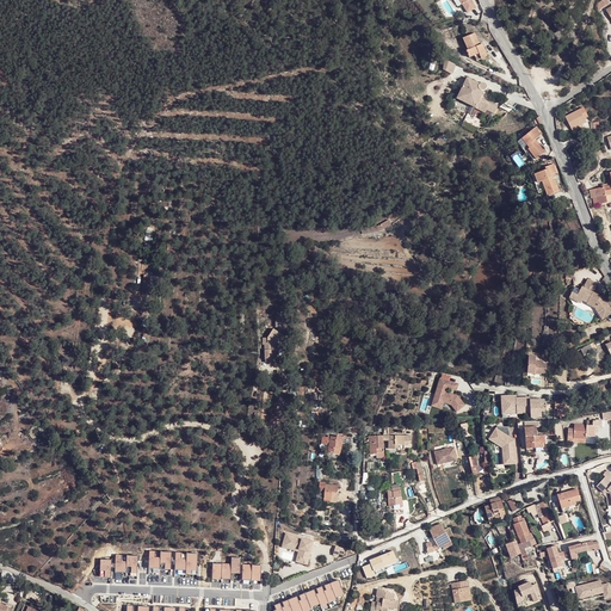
[(471,0),(458,0),(467,12),(476,6),(471,0)]
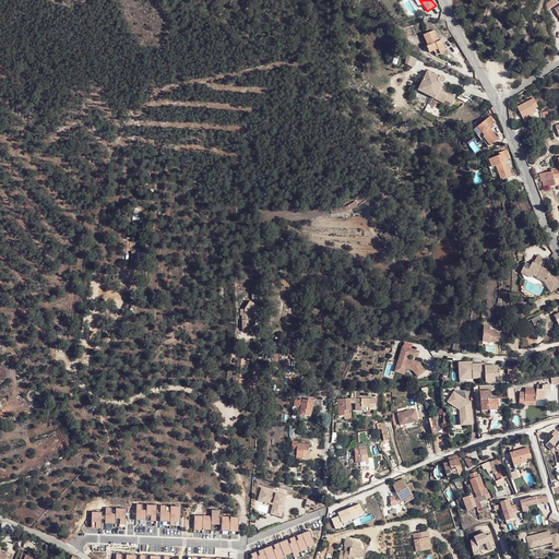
[(556,0),(552,0),(546,6),(548,10),(558,3),(556,0)]
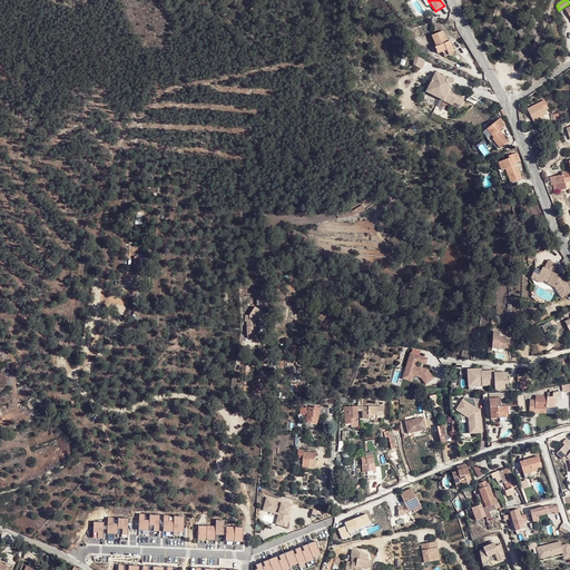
[(441,31),(431,37),(436,46),(434,47),(438,53),(445,50),(446,51),(453,48),(450,41),(446,42),(445,39),(441,31)]
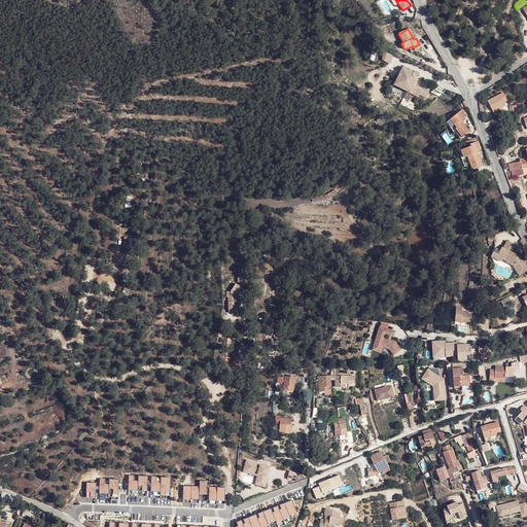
[(389,63),(392,57),(383,53),(380,59),(389,63)]
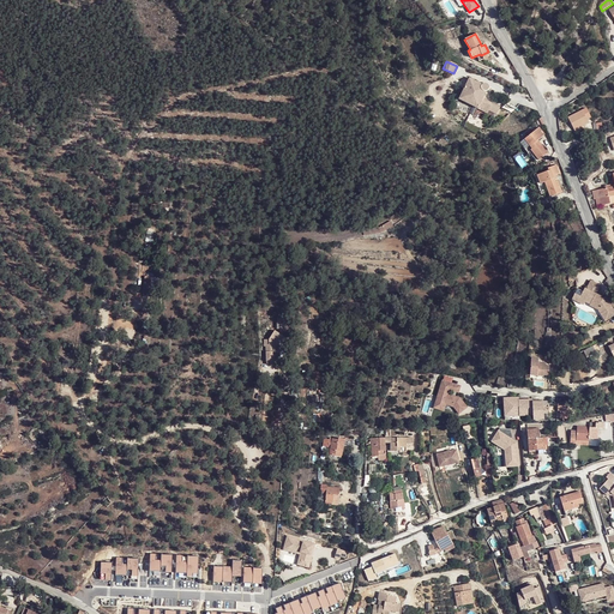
[(469,79),(459,98),(477,107),(487,88),(469,79)]
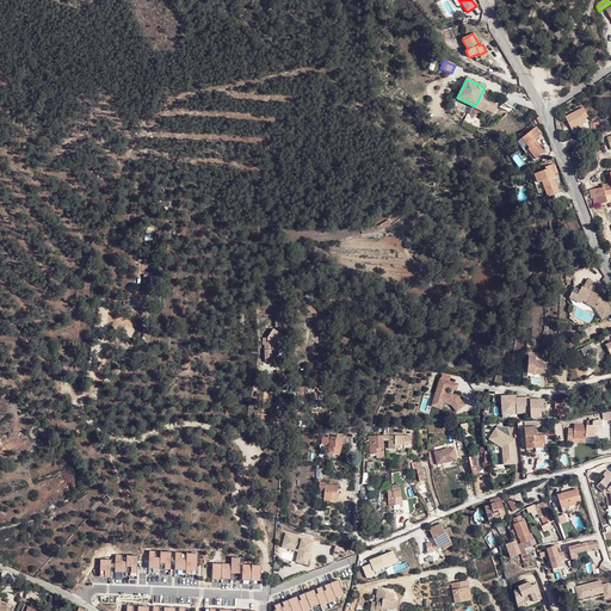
[(498,105),(483,98),(480,106),(494,112),(498,105)]
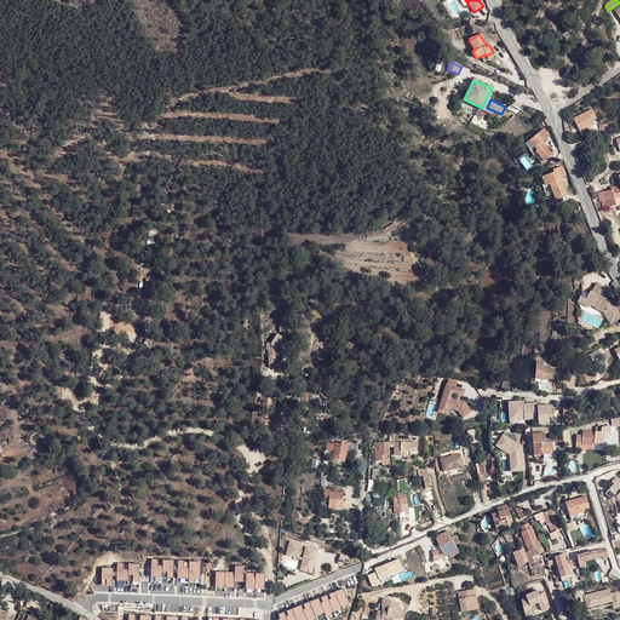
[(573,119),(579,131),(587,126),(589,127),(593,125),(591,120),(587,112),(573,119)]
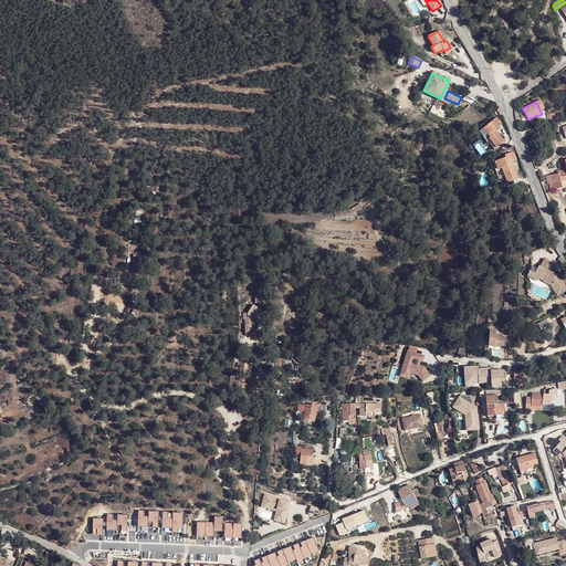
[(495,118),(482,127),(488,137),(485,139),(493,149),(503,143),(498,135),(494,137),(491,132),(494,130),(501,125),(495,118)]
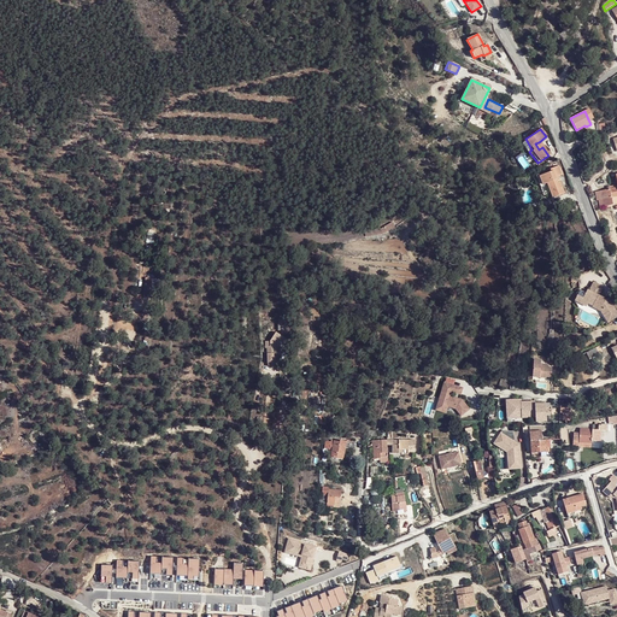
[(550,169),(539,174),(544,183),(547,182),(551,192),(553,197),(564,192),(560,181),(556,182),(554,177),(558,175),(562,174),(558,164),(548,168),(550,169)]
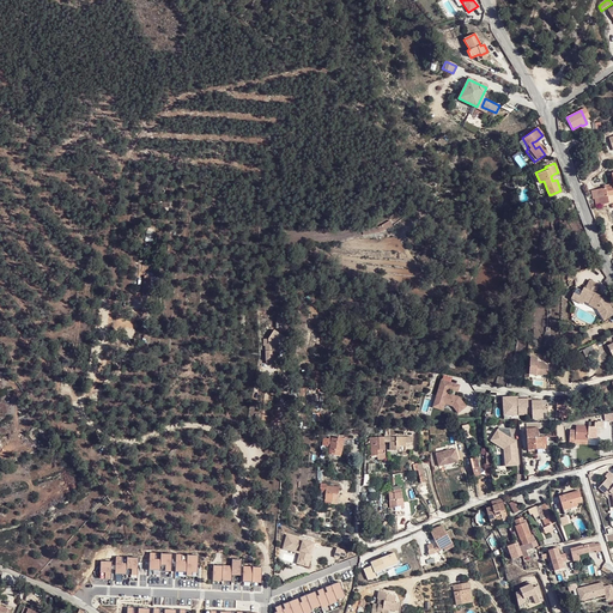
[(535,171),(530,173),(539,193),(547,190),(544,181),(540,182),(535,173),(535,171)]
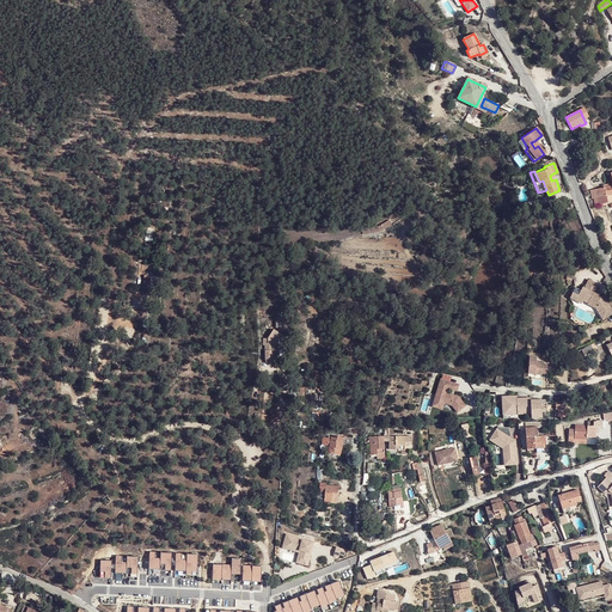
[(605,188),(601,188),(589,190),(592,200),(594,199),(598,199),(599,204),(609,203),(606,196),(611,195),(611,172),(611,173),(611,179),(611,184),(609,185),(609,184),(604,184),(605,188)]
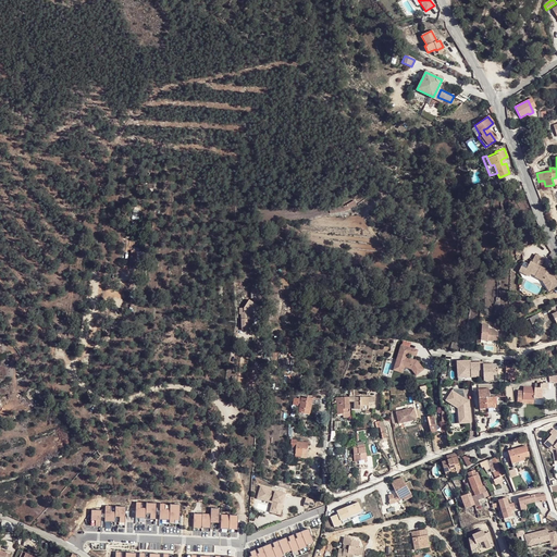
[(333,206),(327,207),(330,213),(346,212),(357,203),(354,199),(344,207),(342,205),(334,208),(333,206)]
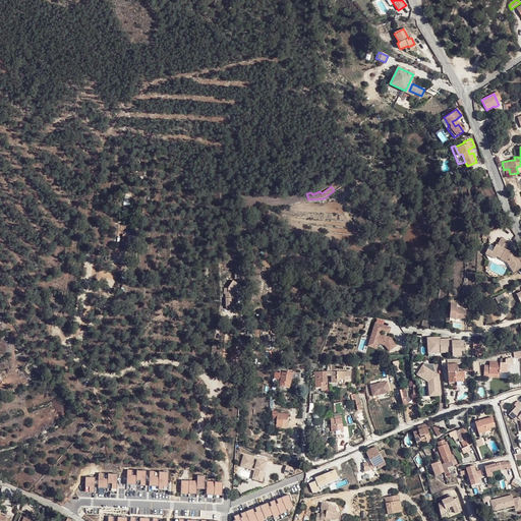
[(494,245),(491,249),(490,249),(498,253),(500,254),(500,255),(508,261),(510,259),(512,265),(510,266),(513,271),(514,271),(520,266),(520,263),(518,257),(520,256),(516,249),(512,251),(507,246),(510,241),(502,236),(499,242),(496,246),(494,245)]
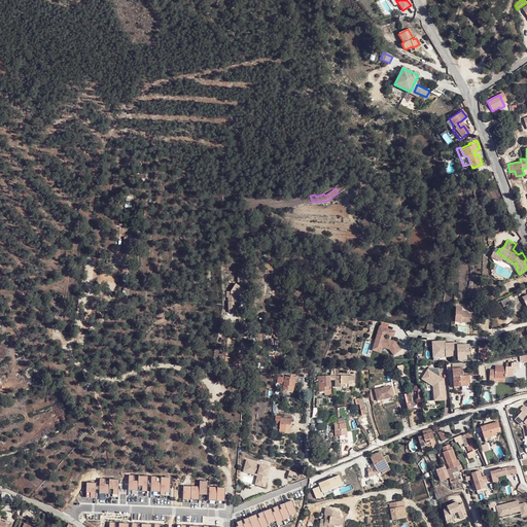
[(493,250),(491,254),(501,260),(503,256),(496,252),(497,252),(493,250)]
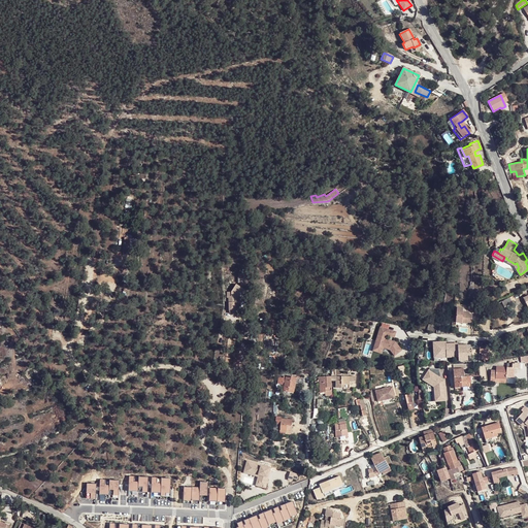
[(244,277),(236,278),(237,288),(244,288),(244,277)]
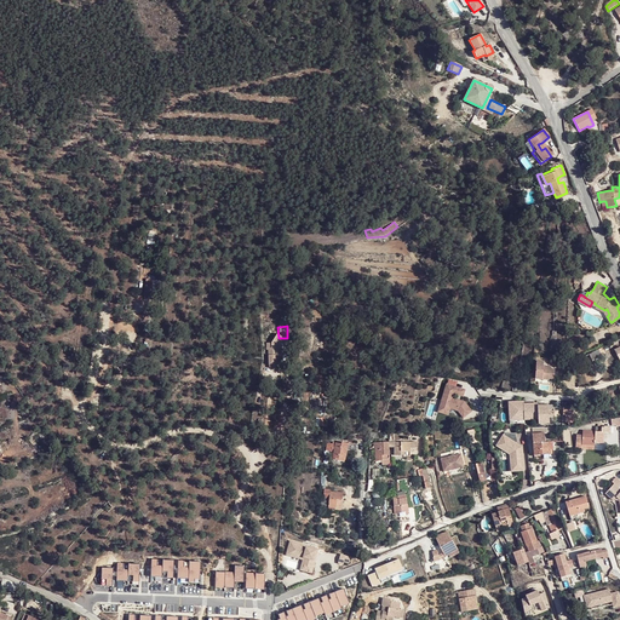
[(271,348),(267,348),(267,354),(269,354),(268,368),(271,369),(271,372),(271,373),(280,373),(280,361),(279,361),(277,351),(283,343),(276,338),(271,348)]
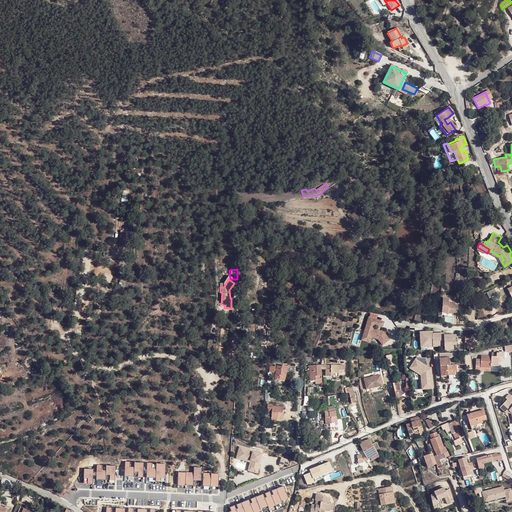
[(494,288),(485,292),(488,297),(496,293),(494,288)]
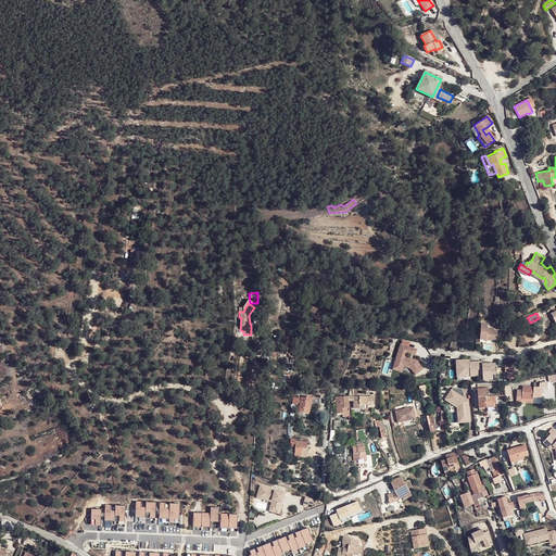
[(488,325),(481,324),(480,339),(492,341),(492,340),(492,338),(496,338),(497,332),(493,328),(490,328),(490,329),(488,329),(488,328),(488,325)]
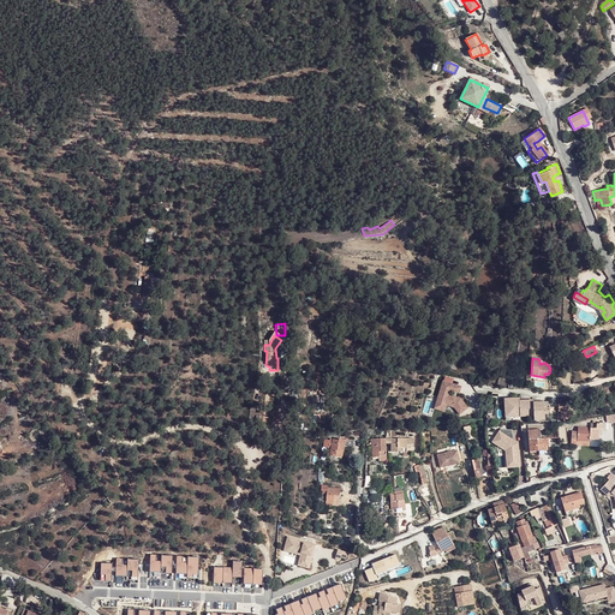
[(449,395),(451,390),(459,393),(461,387),(453,384),(443,381),(441,387),(435,408),(445,411),(447,405),(454,407),(460,415),(467,408),(460,399),(458,398),(449,395)]
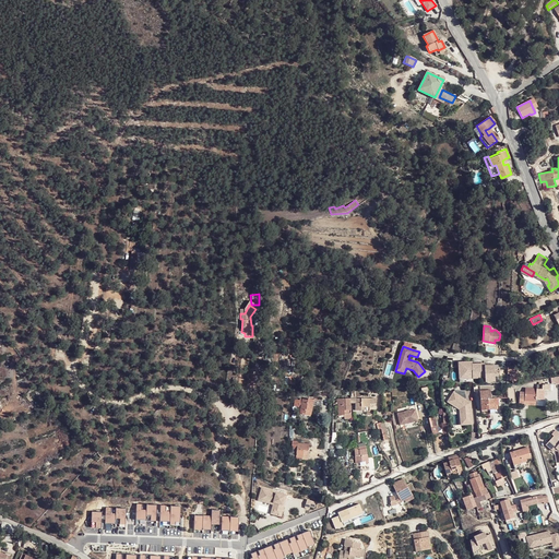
[(467,361),(456,361),(458,379),(484,378),(483,365),(483,363),(467,364),(467,361)]
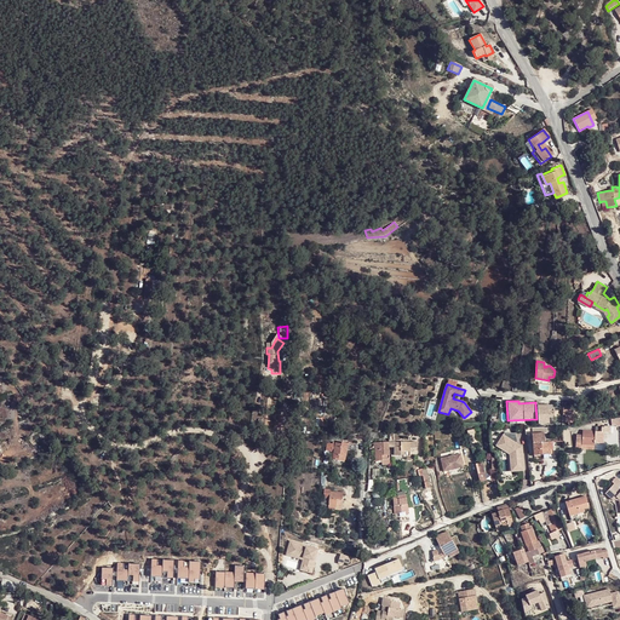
[(546,403),(535,405),(537,419),(537,424),(546,423),(545,414),(547,413),(546,403)]
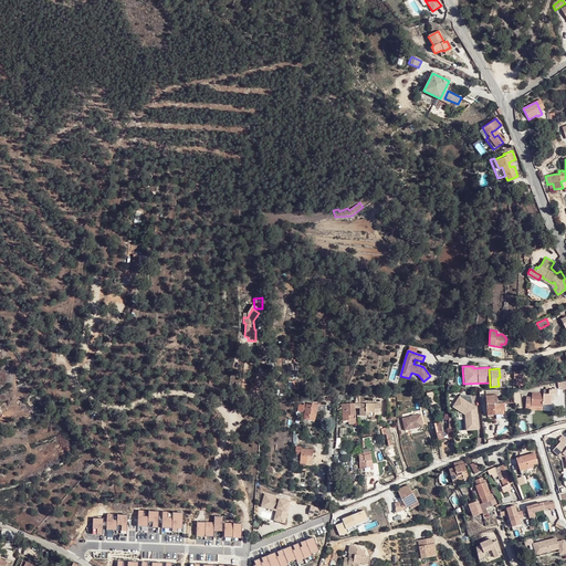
[(522,374),(512,374),(512,380),(514,380),(515,385),(522,385),(522,374)]
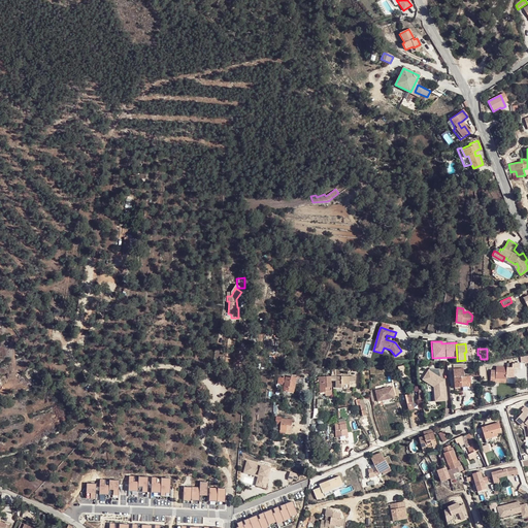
[(497,377),(497,378),(507,378),(507,376),(514,376),(514,368),(519,368),(518,362),(515,361),(514,363),(509,363),(509,367),(497,367),(497,377)]
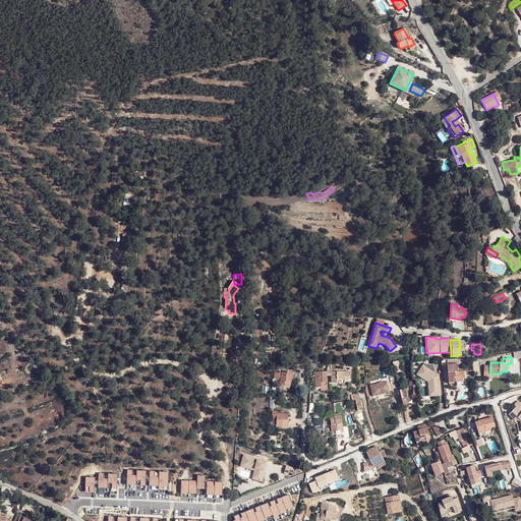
[(417,371),(418,375),(420,377),(427,382),(429,383),(431,396),(440,395),(438,378),(433,374),(431,373),(433,370),(431,363),(422,363),(417,371)]
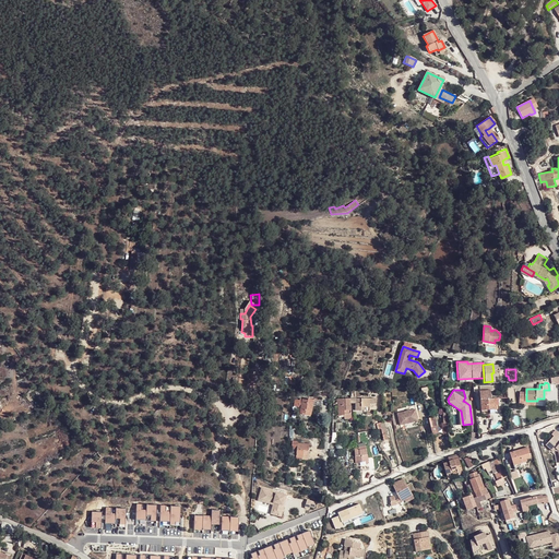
[(482,411),(489,409),(496,409),(496,404),(498,404),(497,399),(490,399),(490,391),(482,391),(482,411)]
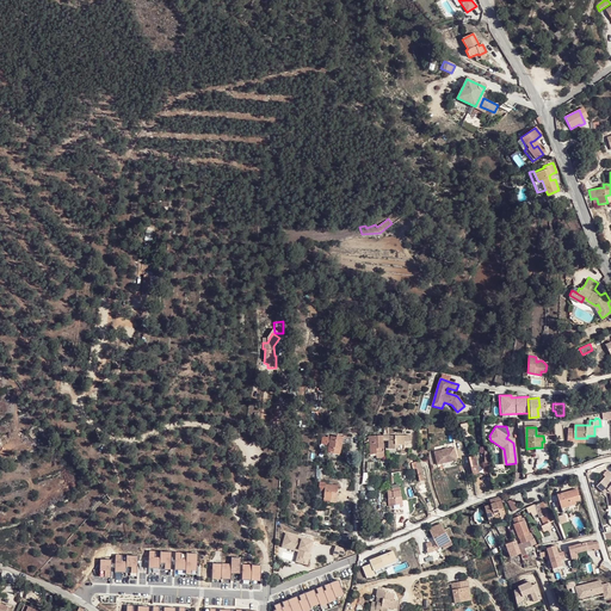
[(339,436),(335,434),(331,451),(343,455),(345,444),(355,445),(356,439),(340,434),(339,436)]
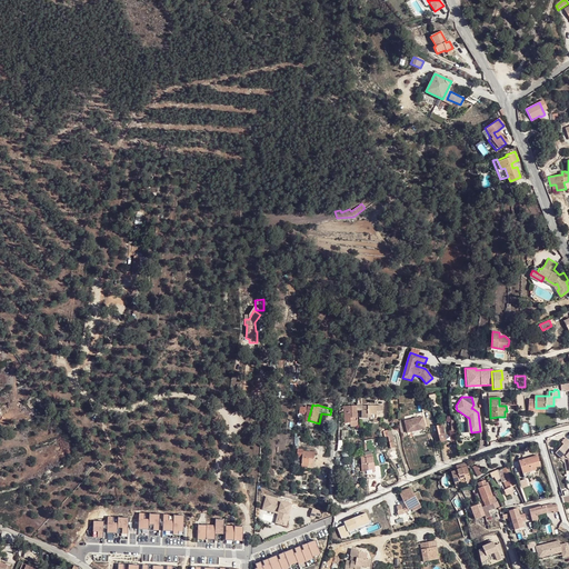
[(356,411),(357,406),(346,405),(346,417),(351,417),(356,418),(356,411)]
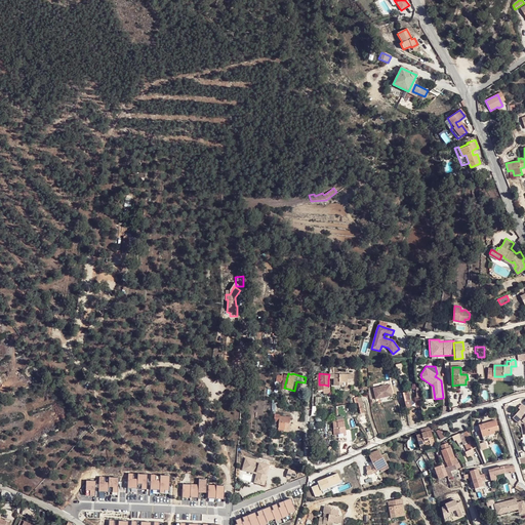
[(329,374),(328,379),(330,379),(332,379),(333,385),(338,386),(339,380),(341,386),(347,386),(348,379),(353,380),(354,374),(329,374)]
